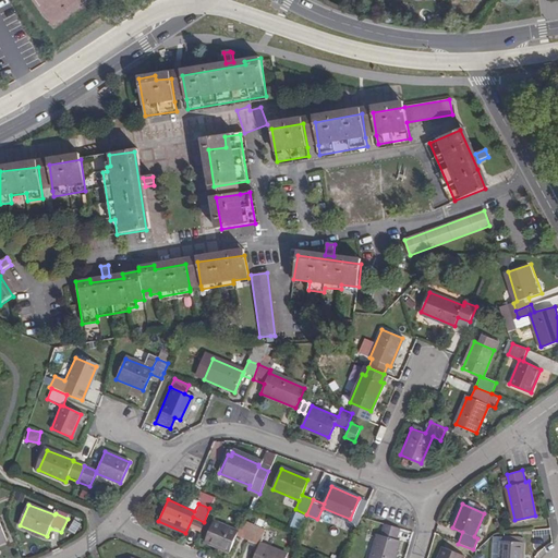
[(74,519),(70,531),(76,534),(82,523),(74,519)]
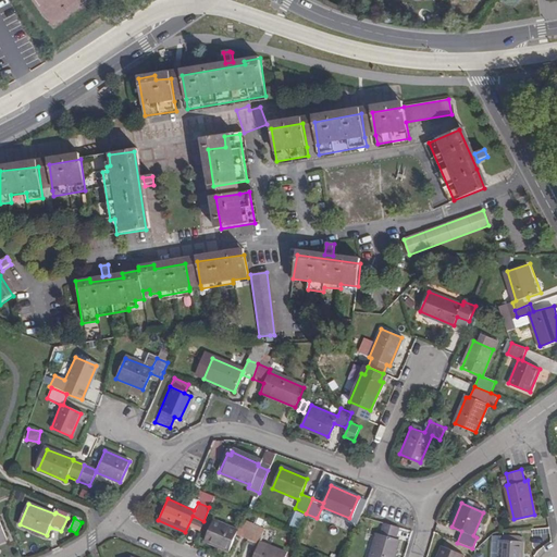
[(236,530),(212,520),(203,540),(227,551),(235,535),(245,540),(251,524),(242,520),(236,530)]
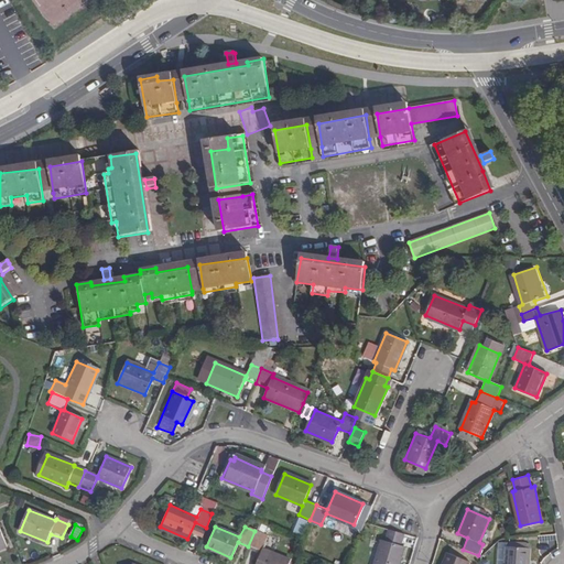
[(403,533),(388,529),(384,540),(381,539),(372,563),(398,563),(403,545),(400,544),(403,533)]
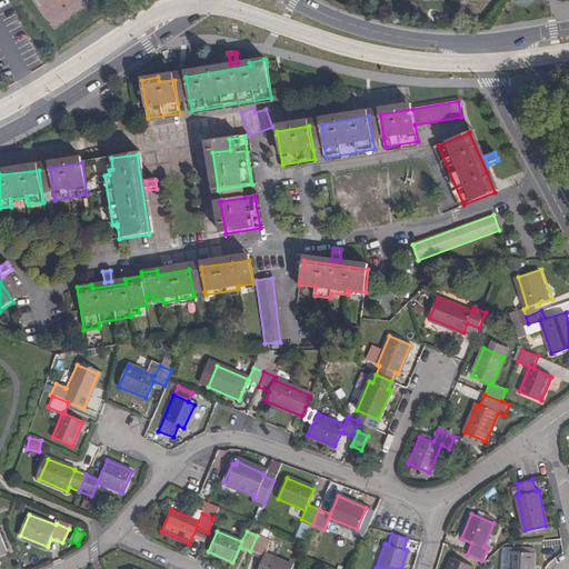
[(269,541),(257,536),(250,551),(262,557),(257,568),(287,568),(291,561),(265,551),(269,541)]
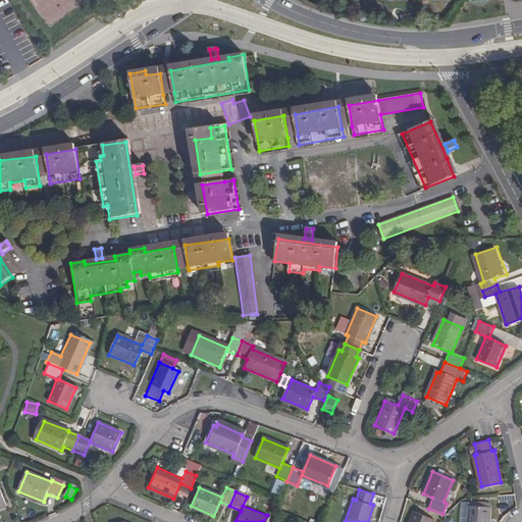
[(469,508),(467,521),(488,521),(489,510),(469,508)]
